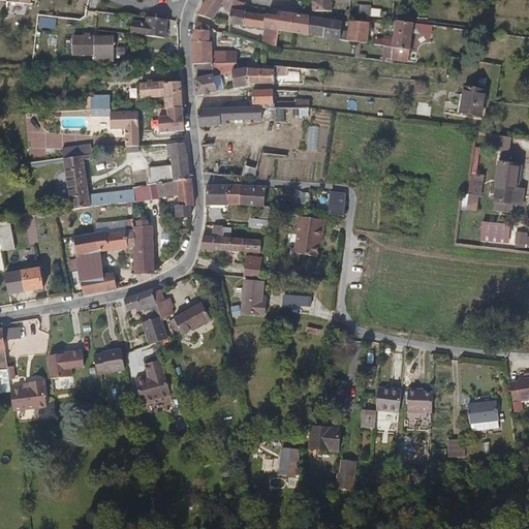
[(244,11),(246,4),(234,0),(208,0),(199,14),(210,22),(219,8),(234,10),(244,11)]
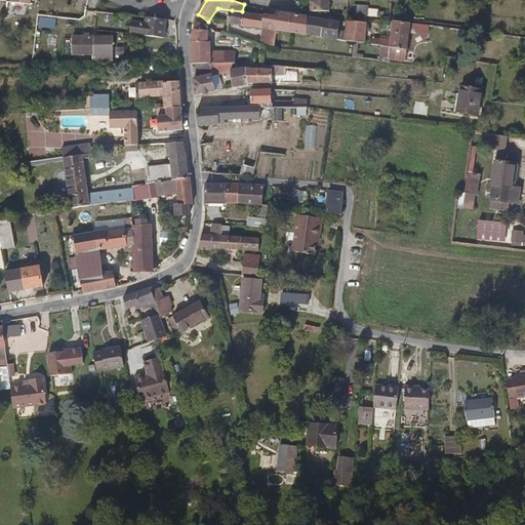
[(330,0),(312,0),(312,11),(330,11),(330,1),(330,0)]
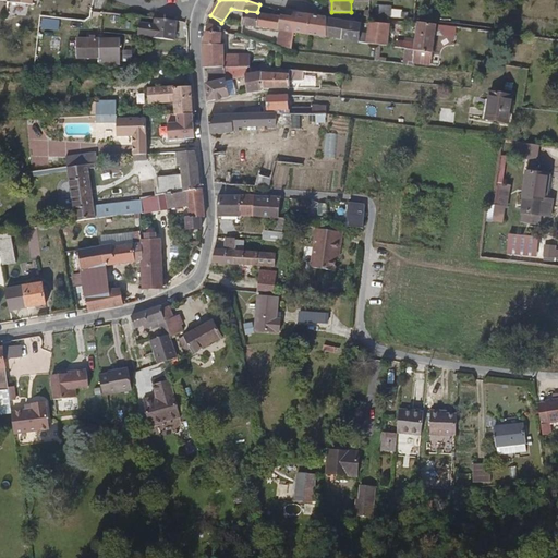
[(377,5),(377,16),(390,17),(390,7),(377,5)]
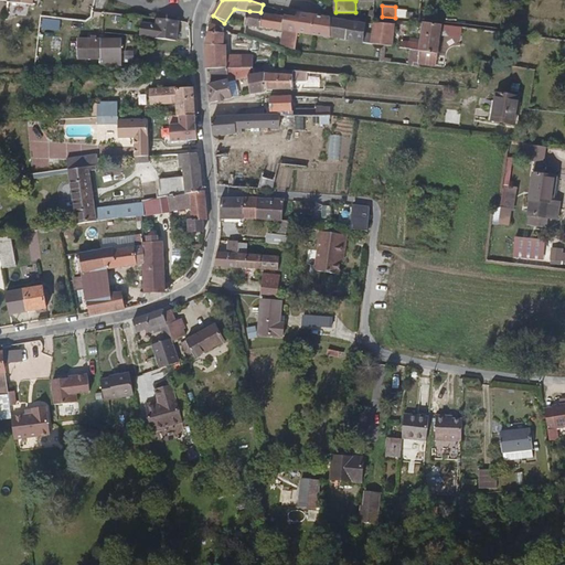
[(284,31),(286,19),(286,17),(260,12),(249,11),(246,25),(278,31),(284,31)]
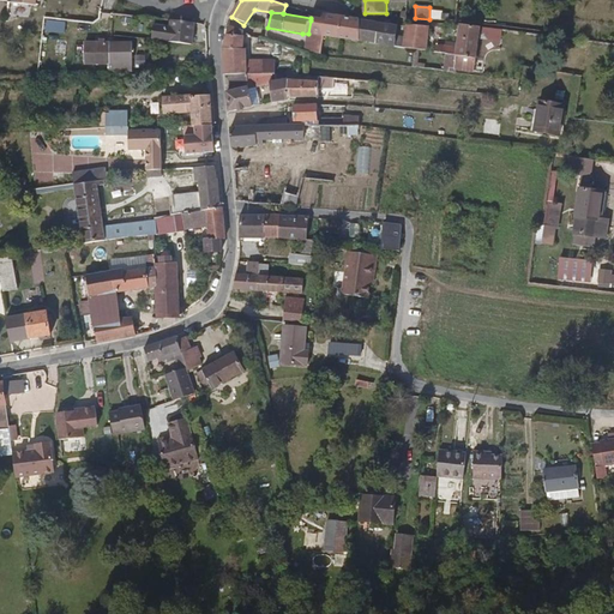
[(325,22),(323,22),(321,36),(324,36),(341,38),(343,18),(326,16),(325,22)]
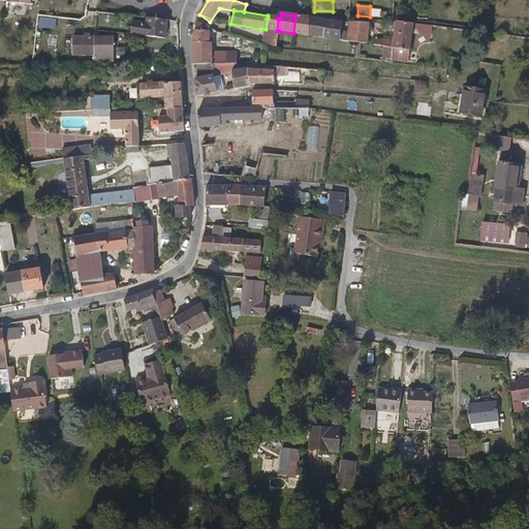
[(310,17),(296,16),(293,33),(310,36),(310,17)]
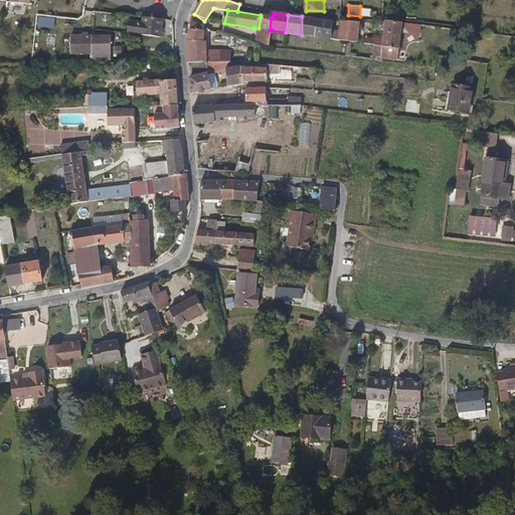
[(164,19),(144,17),(143,22),(143,26),(153,28),(152,34),(163,35),(164,19)]
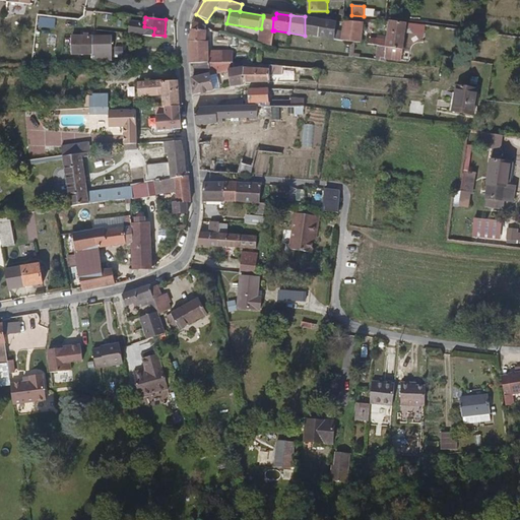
[(272,30),(273,18),(263,17),(261,28),(267,29),(272,30)]
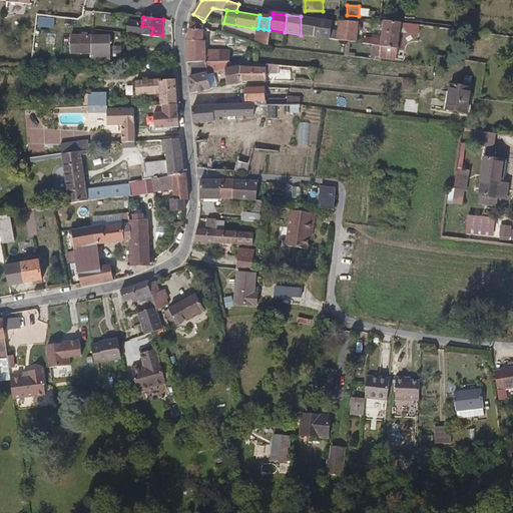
[(309,36),(311,18),(304,17),(301,35),(309,36)]
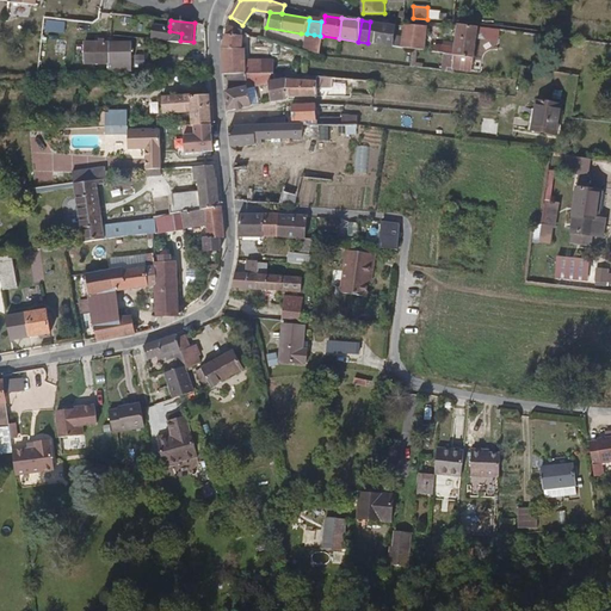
[(394,47),(395,25),(370,22),(368,43),(394,47)]
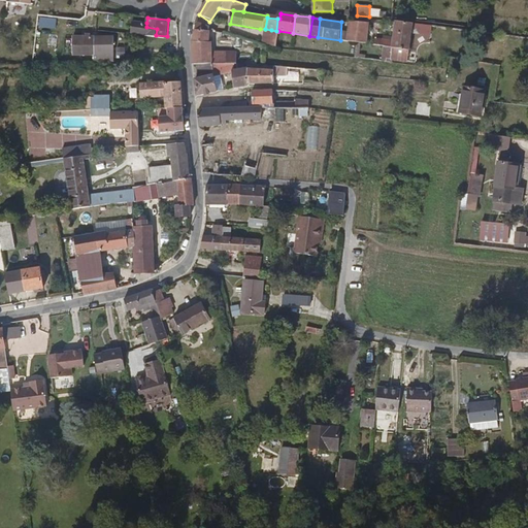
[(157,29),(146,27),(146,23),(133,22),(131,33),(156,35),(157,29)]
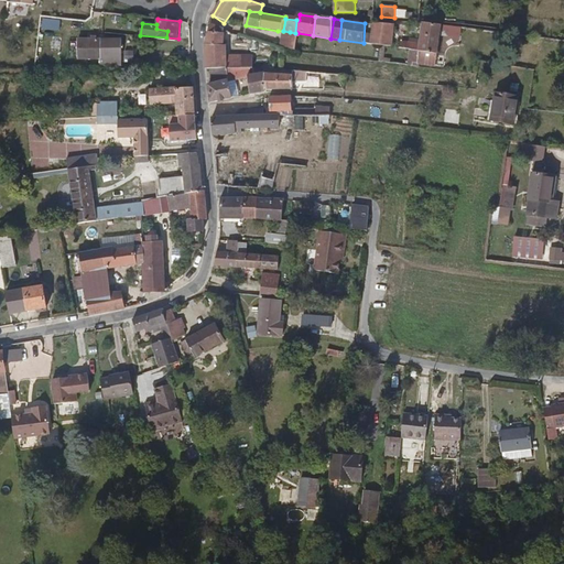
[(435,67),(443,25),(424,23),(421,44),(393,41),(396,25),(375,25),(372,45),(380,46),(410,50),(420,52),(418,65),(435,67)]
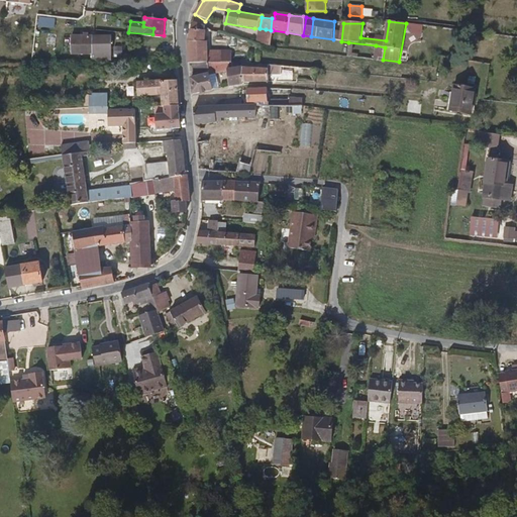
[(205,28),(192,28),(189,42),(189,65),(192,65),(207,64),(207,54),(207,42),(204,41),(205,28)]
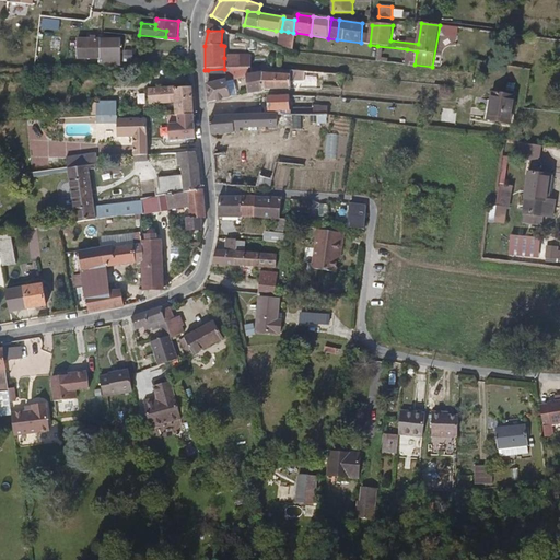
[(286,49),(288,32),(281,31),(276,31),(275,48),(281,50),(282,54),(284,54),(286,49)]
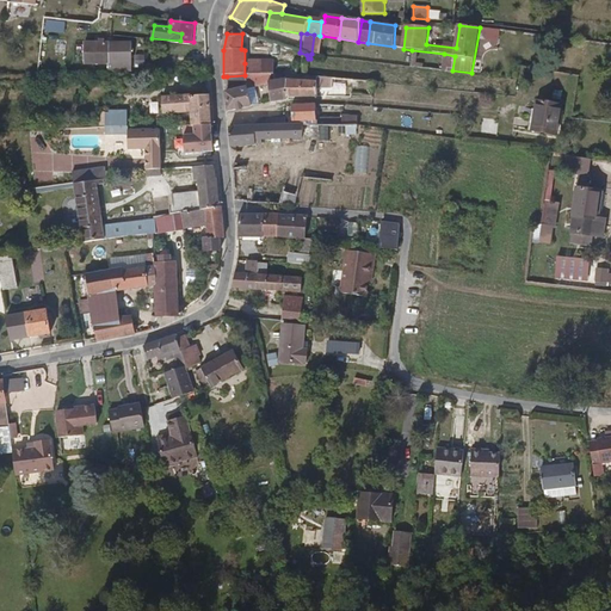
[(322,36),(320,36),(314,35),(312,54),(320,55),(322,36)]
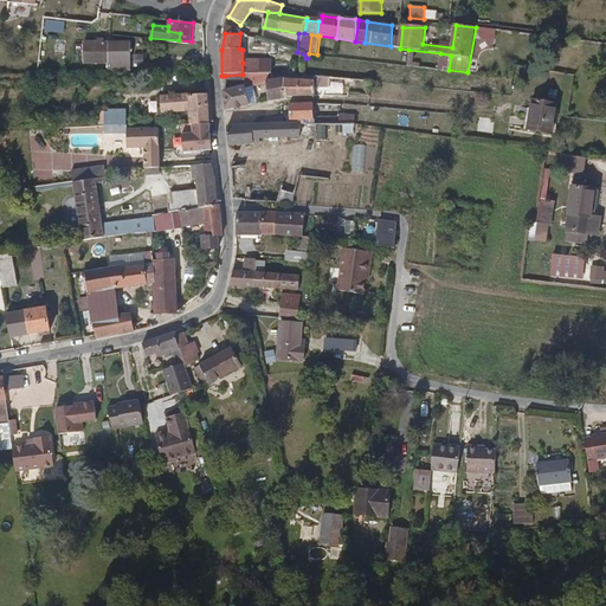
[(130,42),(109,43),(109,64),(109,70),(130,70),(130,42)]
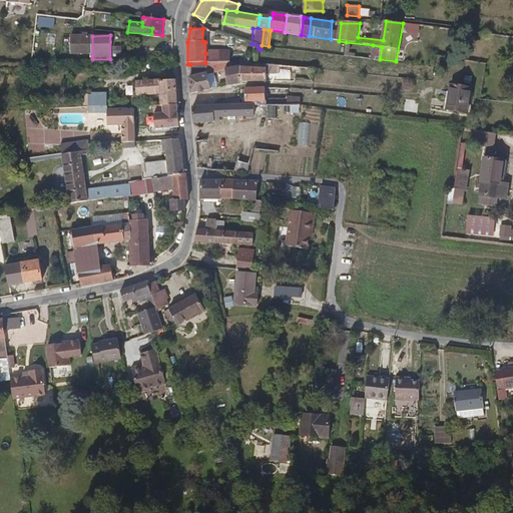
[(70,36),(71,54),(92,54),(92,36),(70,36)]
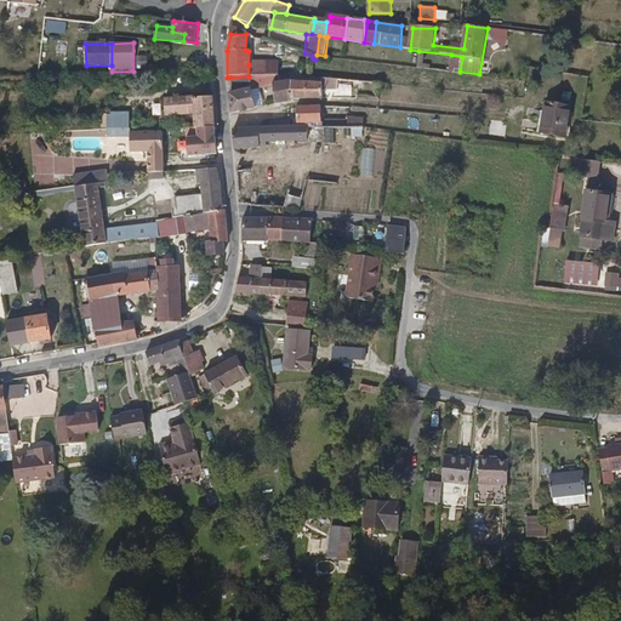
[(455,69),(460,69),(462,57),(451,55),(450,72),(455,72),(455,69)]
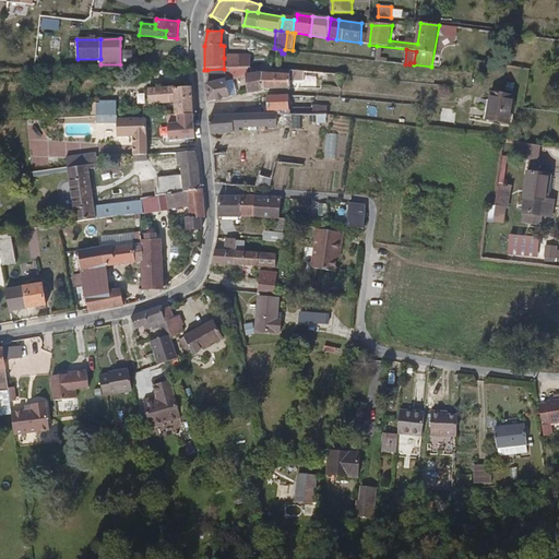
[(224,58),(224,69),(249,70),(251,70),(250,59),(224,58)]
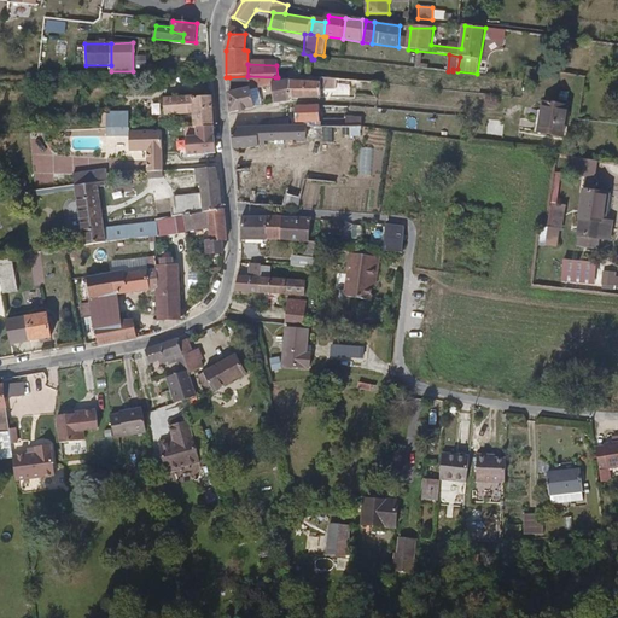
[(248,76),(229,77),(232,93),(250,88),(275,85),(275,77),(248,76)]
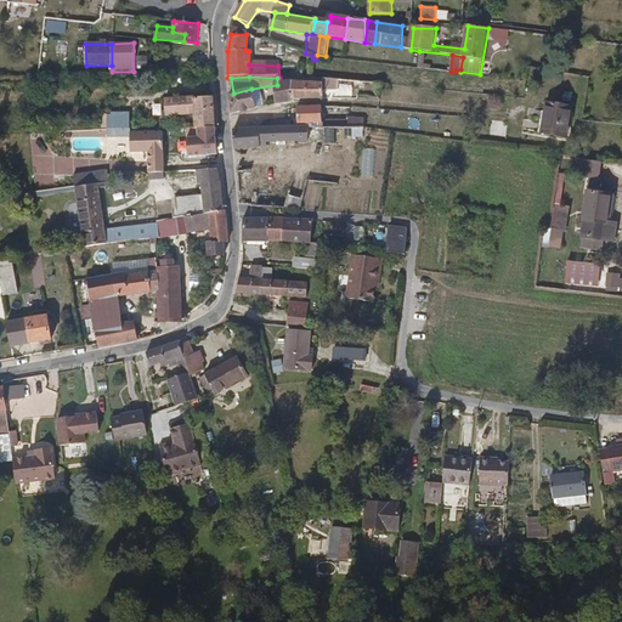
[(357,82),(326,79),(326,84),(329,84),(329,89),(357,91),(357,82)]
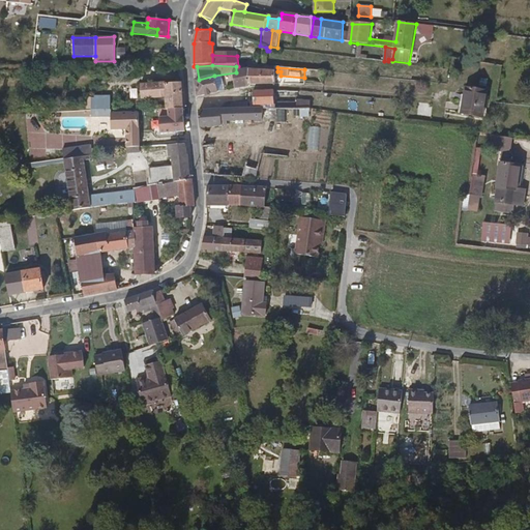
[(247,71),(236,72),(237,88),(251,85),(249,74),(247,71)]
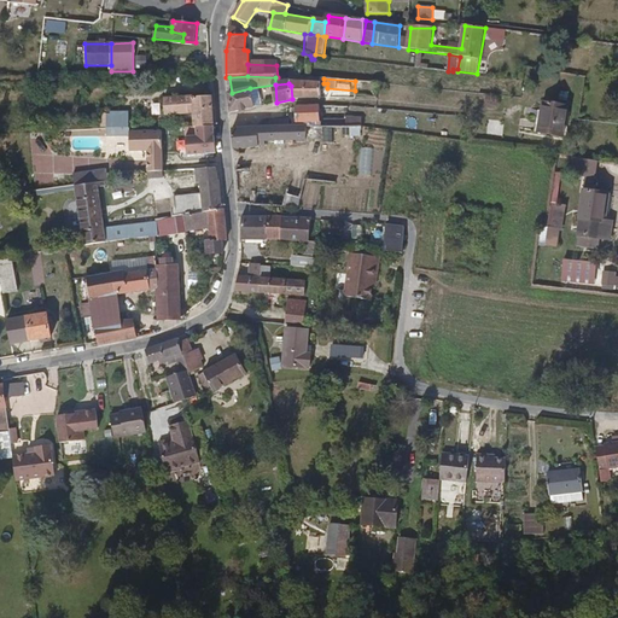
[(291,86),(292,99),(321,98),(319,85),(291,86)]
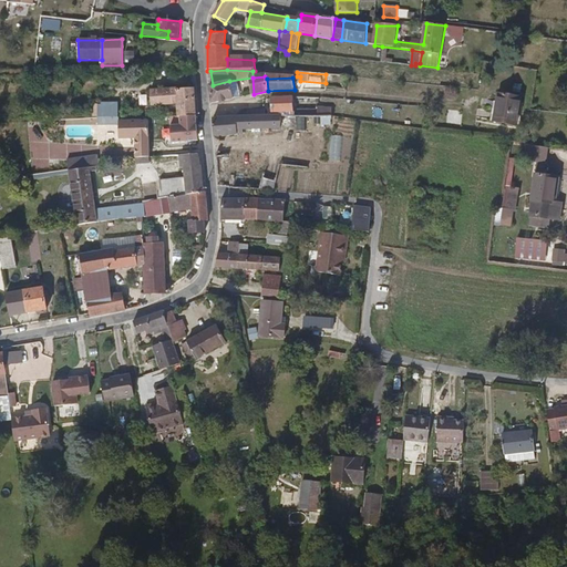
[(229,81),(213,85),(209,85),(210,104),(234,99),(229,81)]
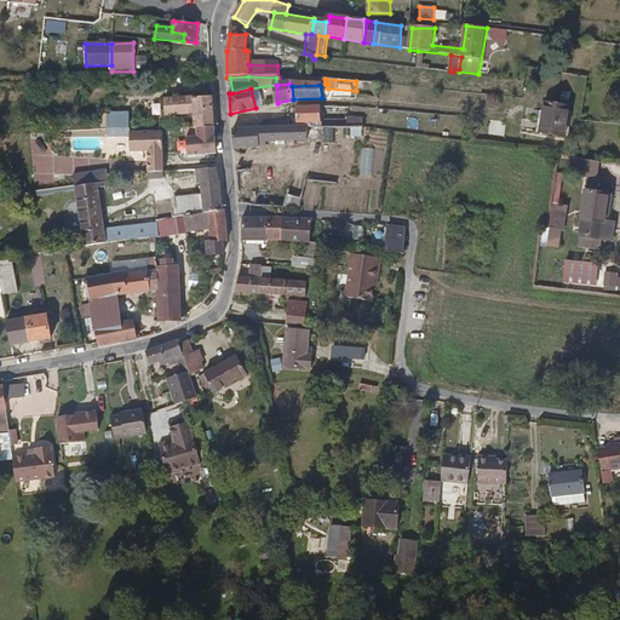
[(562,102),(551,101),(550,108),(541,107),(538,131),(563,136),(564,131),(567,131),(572,103),(570,103),(572,92),(563,91),(562,102)]
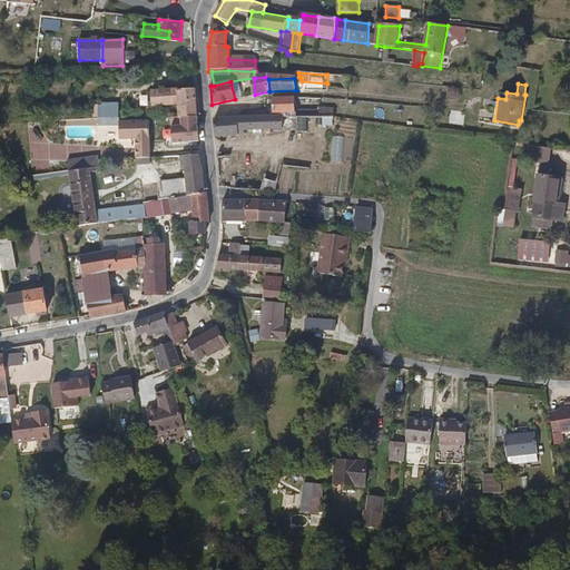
[(198,116),(196,88),(151,90),(153,106),(180,105),(180,117),(198,116)]
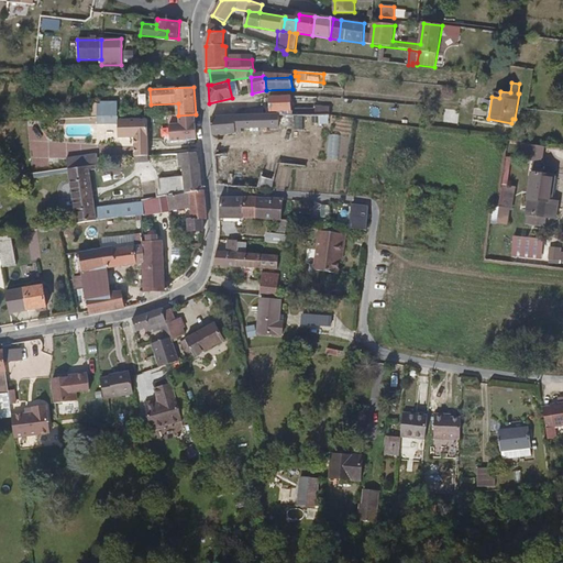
[(272,117),(280,117),(293,117),(293,110),(293,98),(272,98),(272,117)]
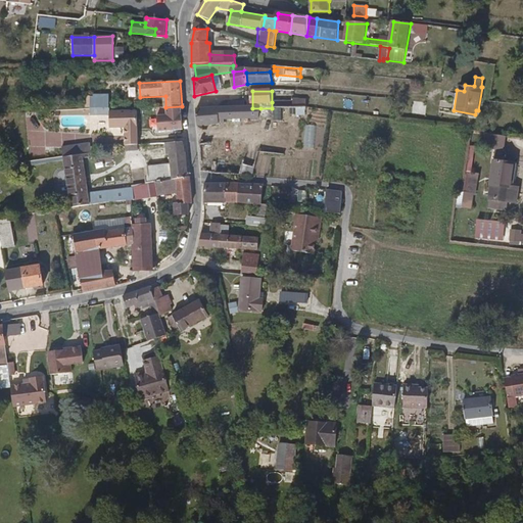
[(88,113),(89,93),(81,92),(80,113),(88,113)]
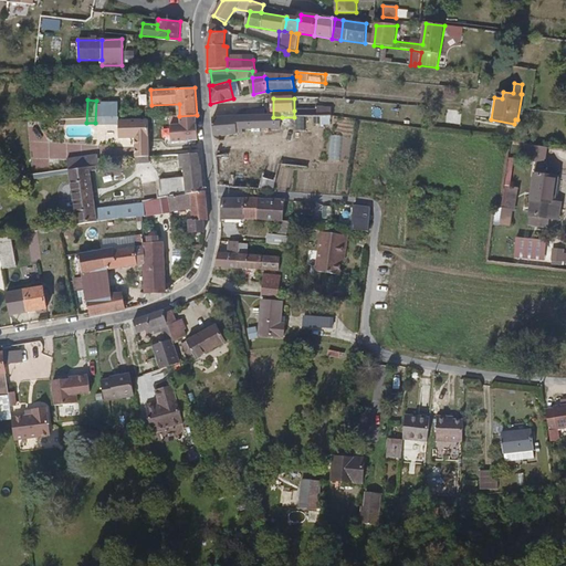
[(318,117),(333,117),(334,106),(318,106),(318,117)]
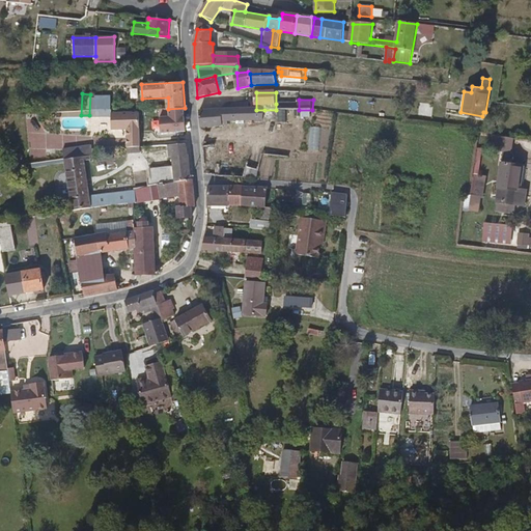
[(160,134),(187,133),(185,108),(168,109),(168,117),(160,118),(160,121),(154,121),(154,130),(160,130),(160,134)]
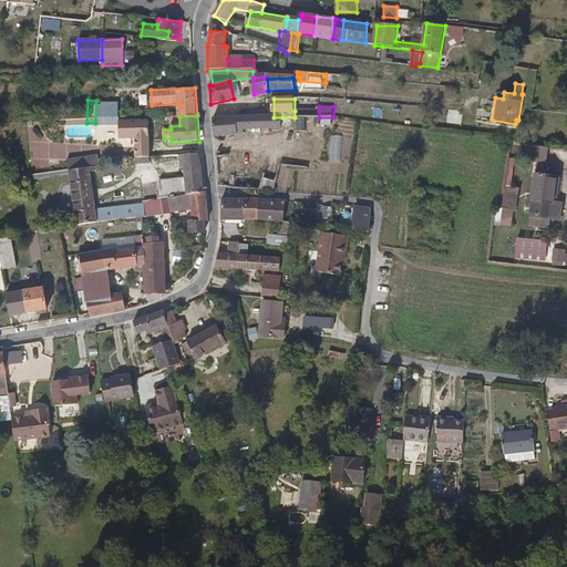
[(247,119),(215,121),(216,136),(245,134),(246,130),(282,127),(282,117),(274,117),(266,117),(257,117),(247,119)]
